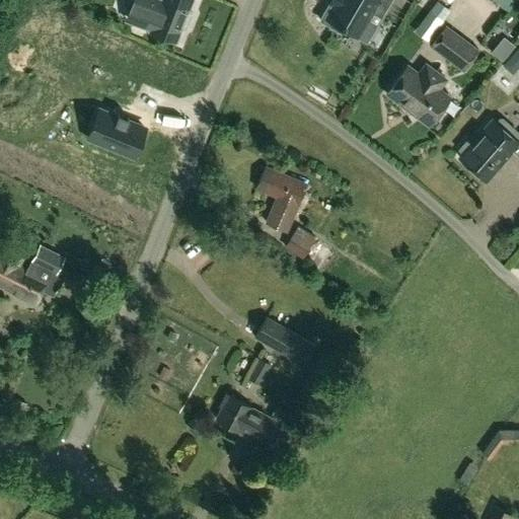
[(149,31),(175,42),(192,0),(162,0),(162,1),(158,0),(142,0),(133,23),(150,30),(149,31)]
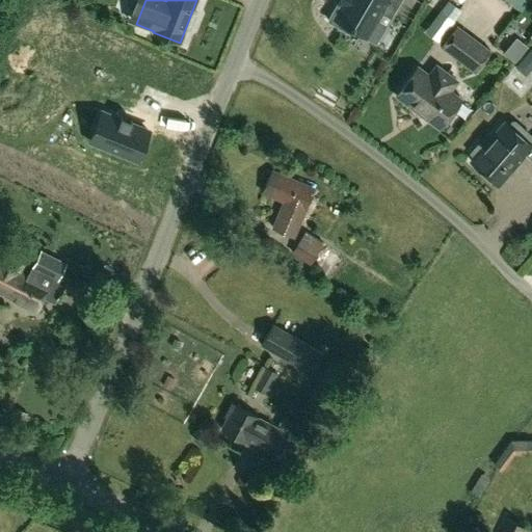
[(344,0),(342,4),(337,5),(327,21),(348,33),(350,29),(376,44),(400,0),(344,0)]
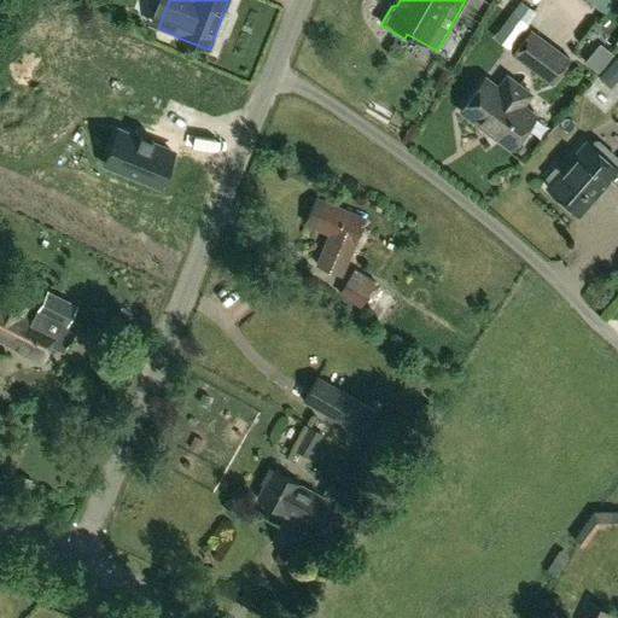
[(617,25),(617,0),(610,0),(606,3),(617,25)]
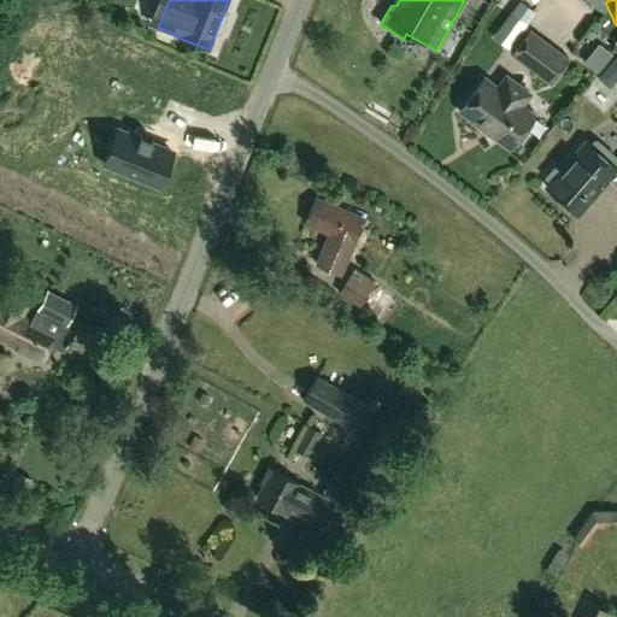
[(503,27),(517,37),(534,15),(521,4),(503,27)]
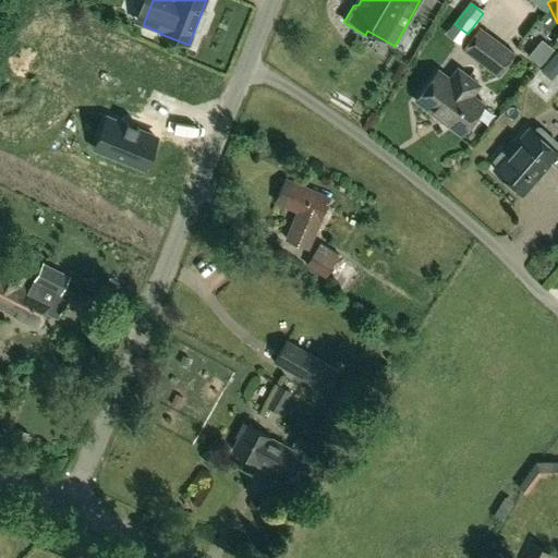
[(552,52),(557,39),(557,34),(545,27),(536,45),(552,52)]
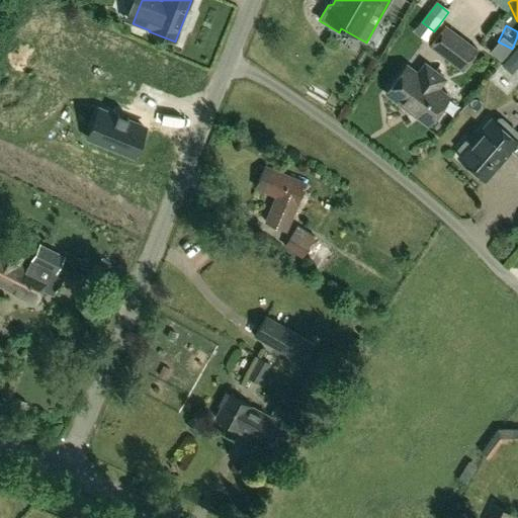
[(444,26),(430,46),(462,70),(477,51),(444,26)]
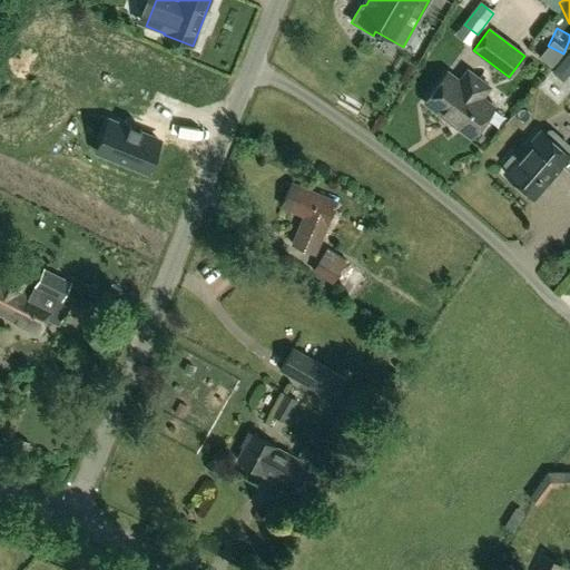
[(569,52),(560,62),(567,67),(569,67),(569,52)]
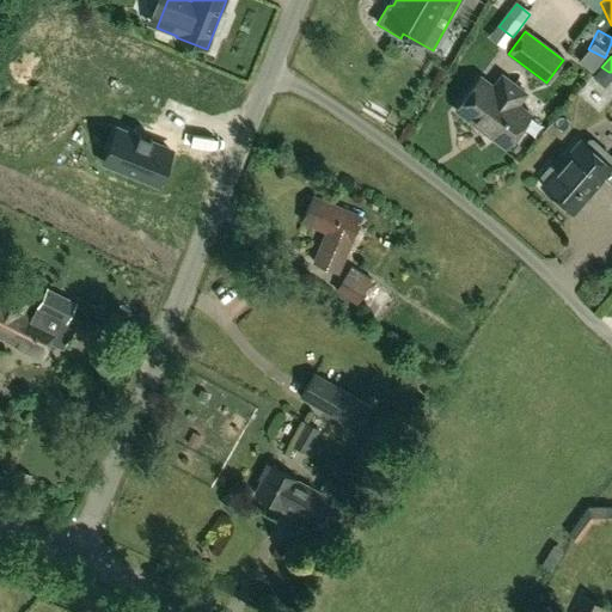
[(506,148),(530,115),(516,105),(525,95),(502,77),(494,87),(481,78),(456,111),(506,148)]
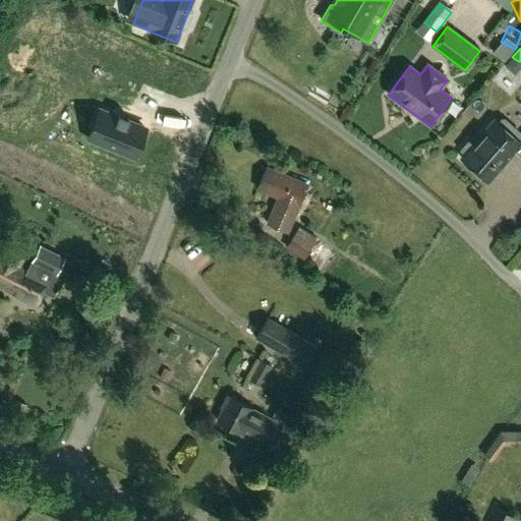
[(98,110),(85,138),(131,157),(142,128),(98,110)]
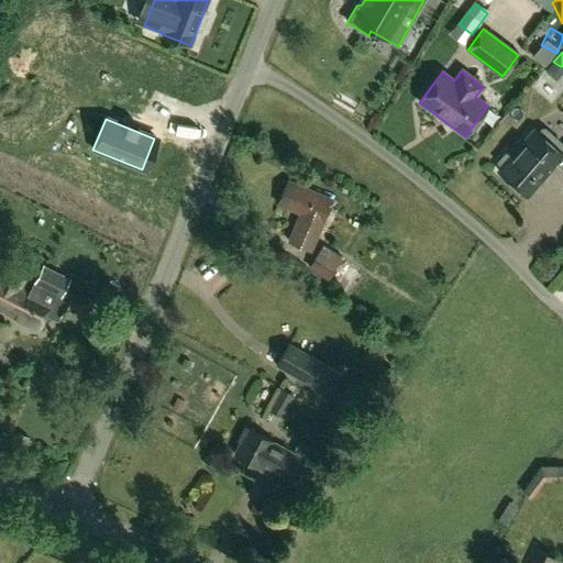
[(562,156),(562,155),(559,152),(562,146),(562,143),(543,127),(538,133),(534,130),(511,156),(507,152),(498,163),(503,166),(498,172),(527,196),(555,164),(562,170),(562,156)]
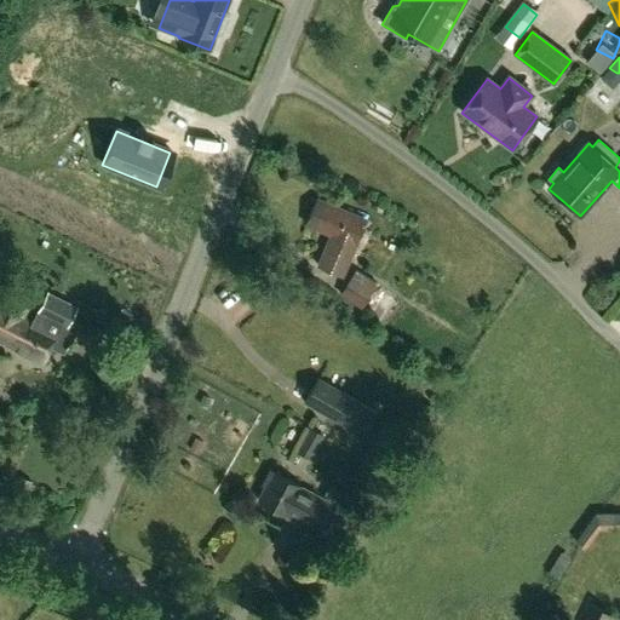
[(315,199),(299,241),(322,248),(319,259),(309,256),(302,274),(352,294),(361,275),(349,270),(354,260),(371,267),(375,252),(359,246),(369,220),(315,199)]
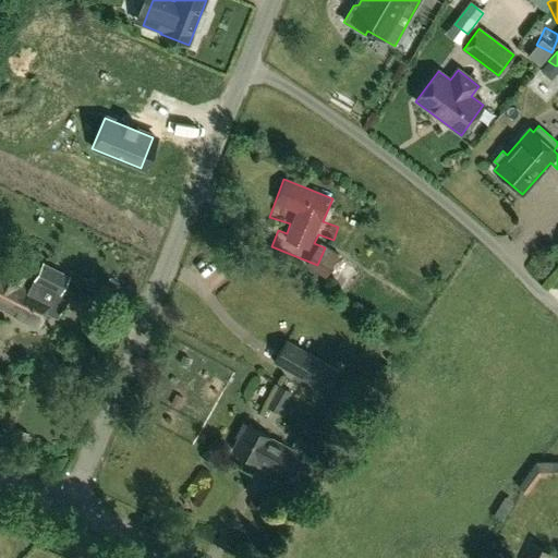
[(33,280),(60,293),(69,276),(41,263),(33,280)]
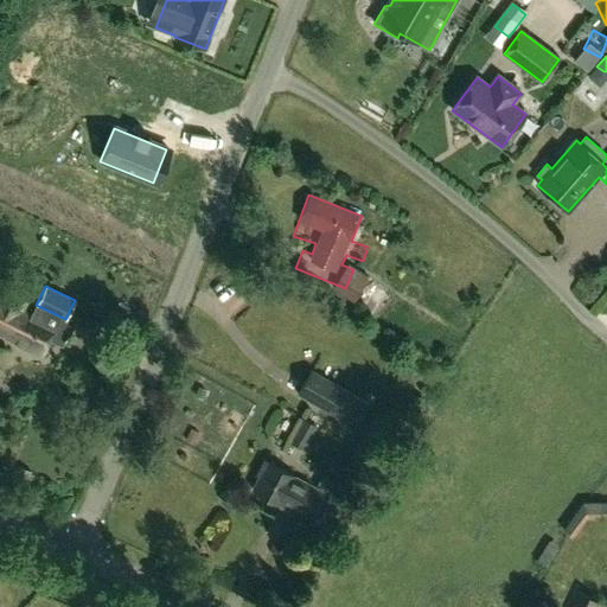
[(53,334),(56,328),(23,312),(27,302),(2,289),(0,293),(0,334),(42,356),(50,340),(55,343),(58,337),(53,334)]
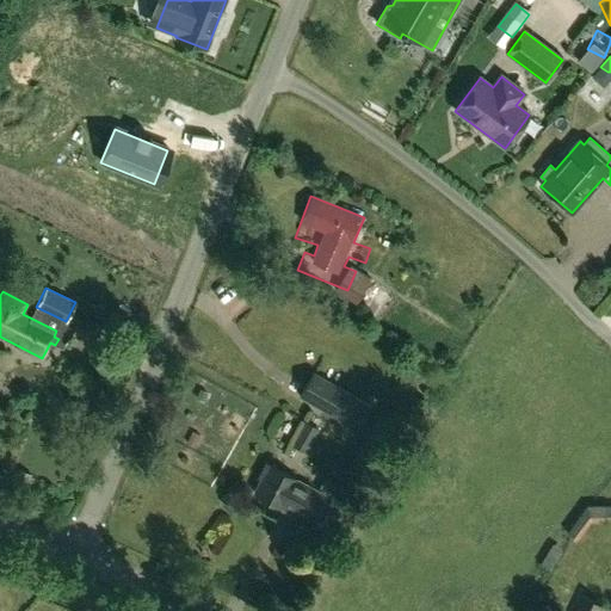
[(76,326),(72,337),(85,343),(91,333),(76,326)]
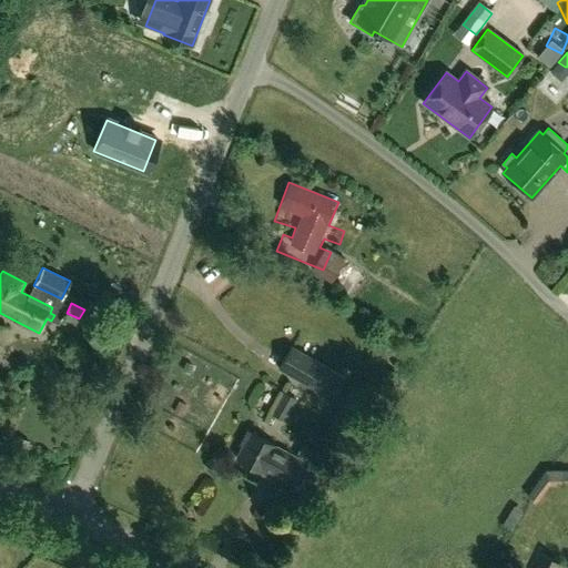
[(292,347),(279,369),(318,392),(331,371),(292,347)]
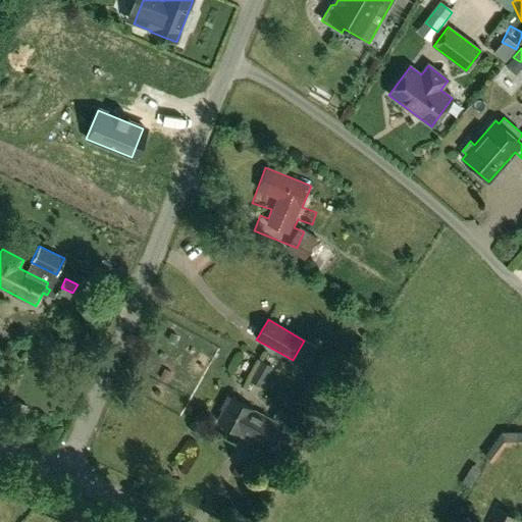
[(250,380),(262,386),(272,367),(260,360),(250,380)]
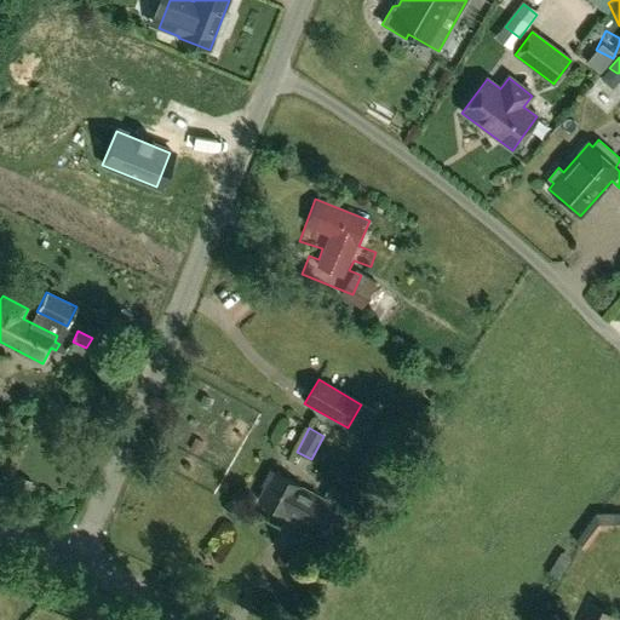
[(258,501),(281,514),(283,511),(296,518),(294,521),(327,539),(343,510),(313,493),(311,497),(298,489),(299,487),(270,471),(262,486),(265,488),(258,501)]
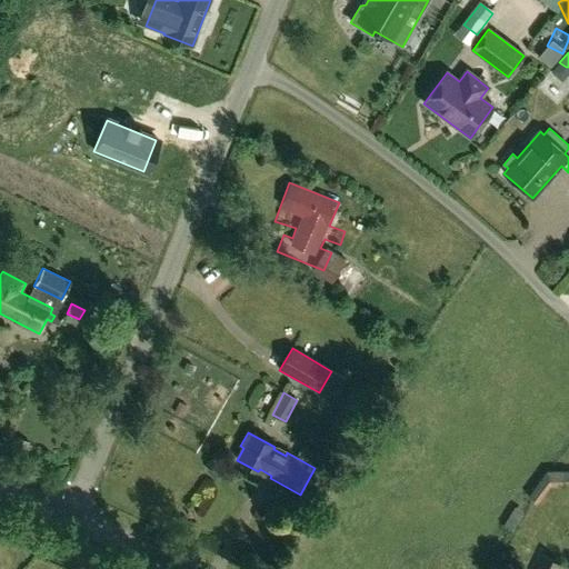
[(568,483),(568,471),(550,472),(545,472),(527,497),(536,503),(550,485),(568,483)]
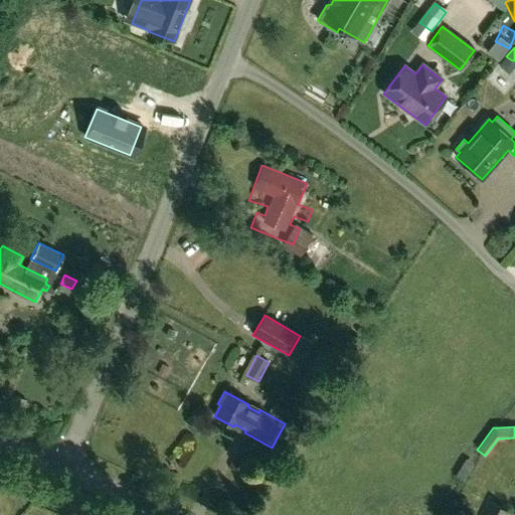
[(463,481),(474,463),(467,459),(456,476),(463,481)]
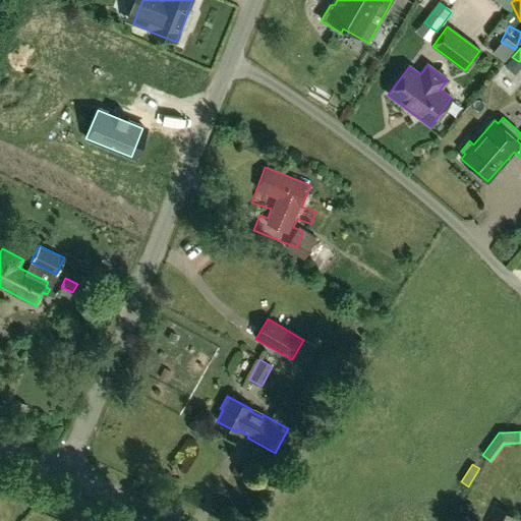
[(489,520),(520,520),(497,508),(489,520)]
